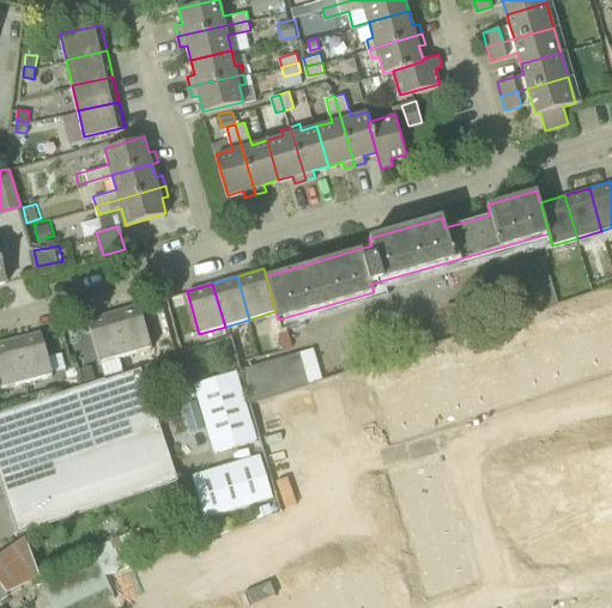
[(186,303),(183,292),(170,296),(173,306),(186,303)]
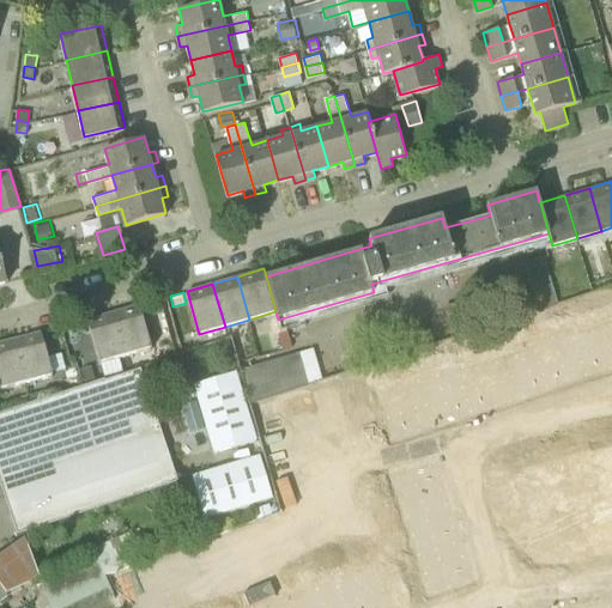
[(164,311),(161,298),(147,302),(151,315),(164,311)]
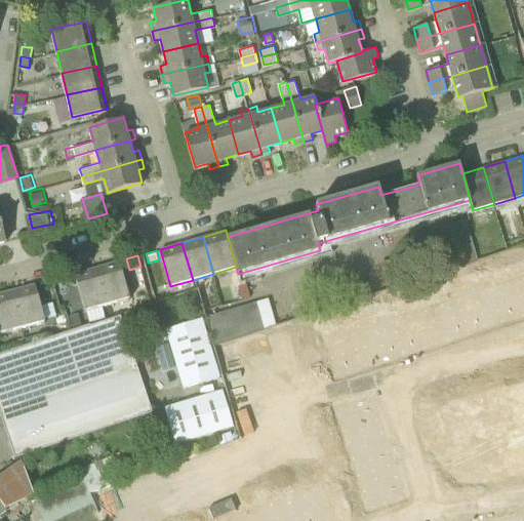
[(119,261),(96,267),(108,304),(129,297),(119,261)]
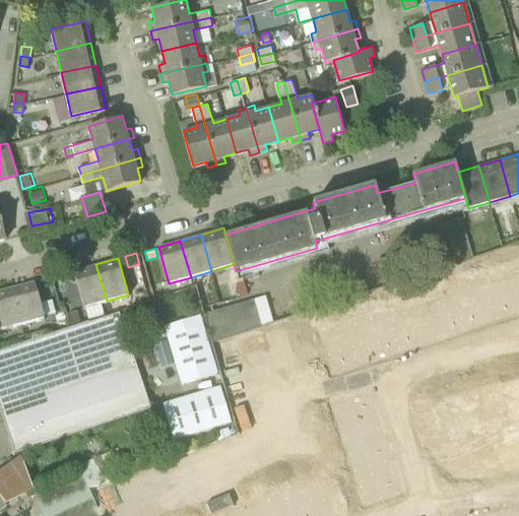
[(107,301),(95,264),(74,270),(84,307),(107,301)]
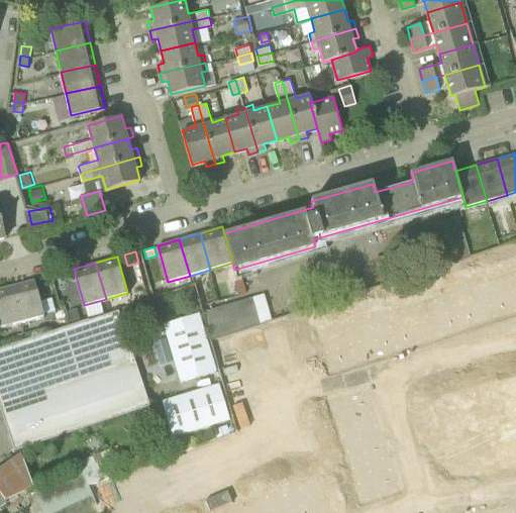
[(515,273),(484,284),(495,317),(515,309),(515,273)]
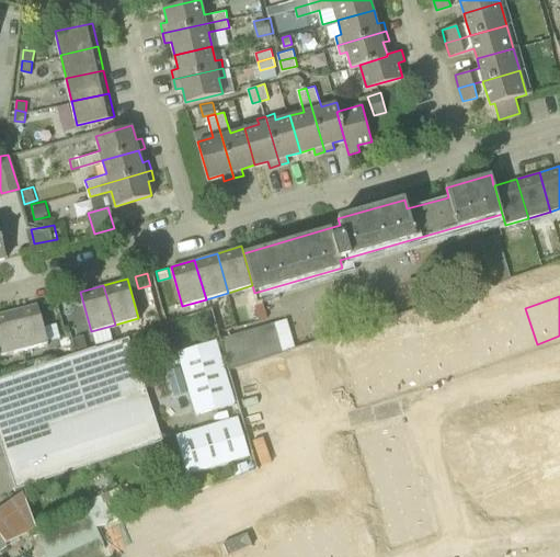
[(525,308),(523,303),(488,315),(501,356),(537,344),(525,308)]
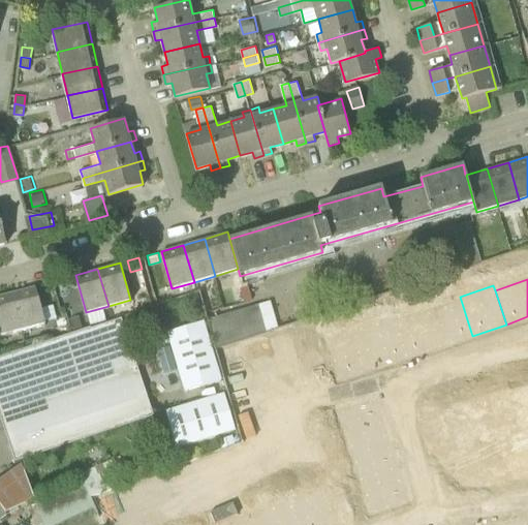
[(36,286),(13,291),(23,329),(45,323),(36,286)]
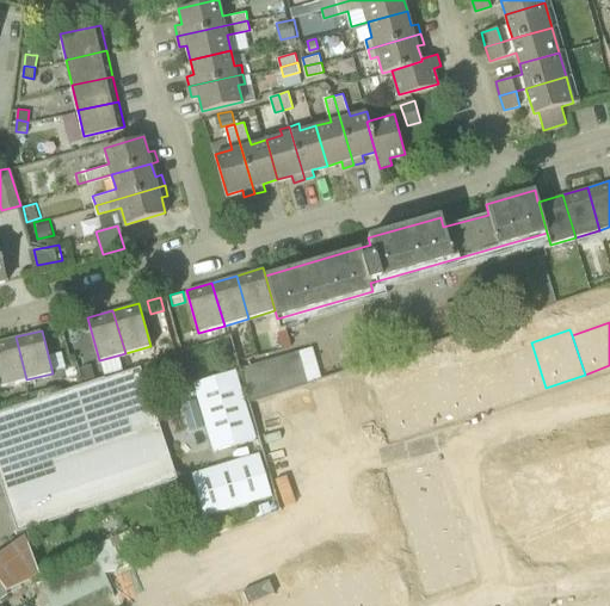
[(290,344),(288,335),(281,338),(283,346),(290,344)]
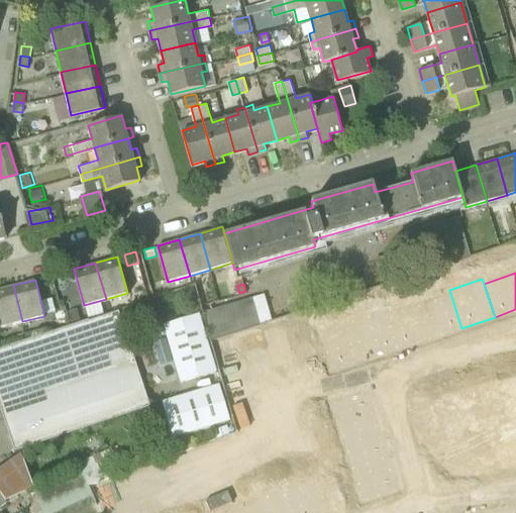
[(22,321),(13,285),(0,288),(0,326),(0,327),(22,321)]
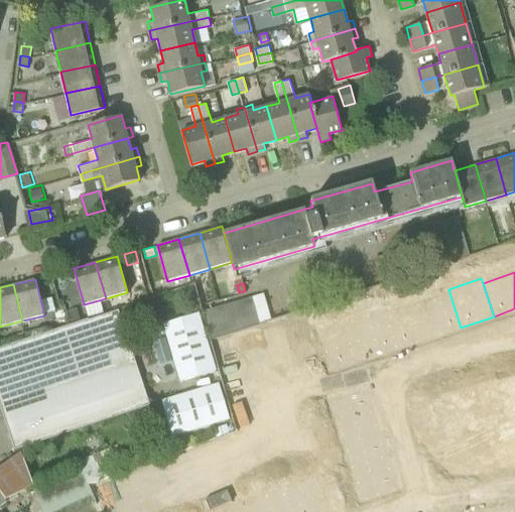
[(449,294),(418,304),(429,338),(461,328),(449,294)]
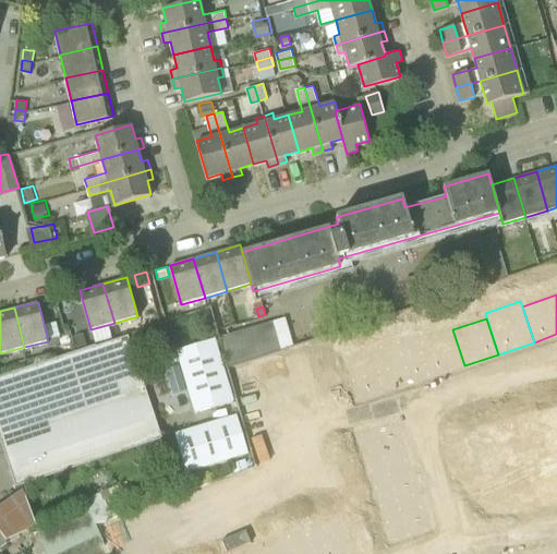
[(228,363),(280,347),(273,320),(220,335),(228,363)]
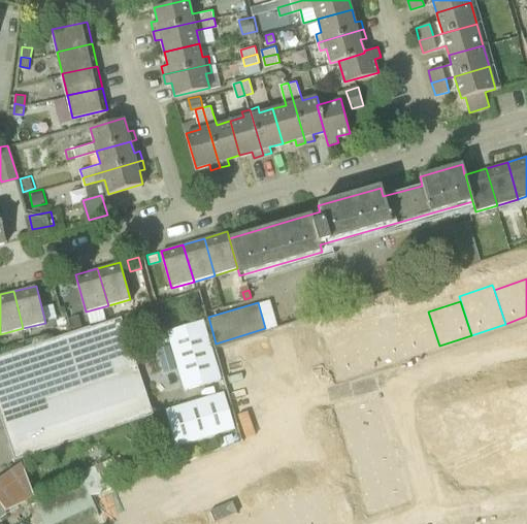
[(439,346),(428,312),(395,323),(406,357),(439,346)]
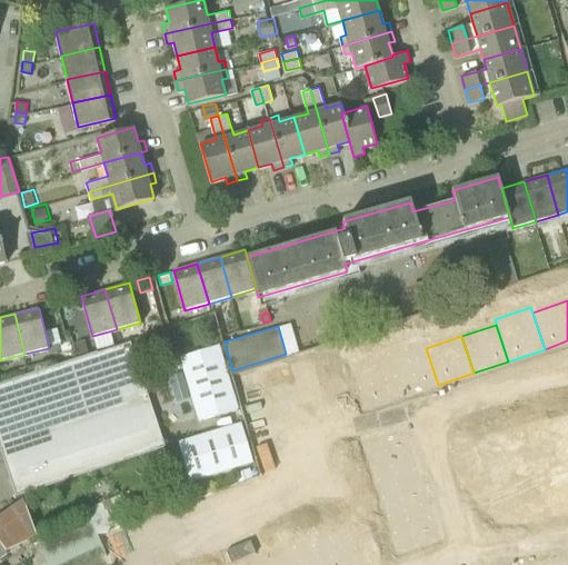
[(88,348),(85,337),(73,342),(77,353),(88,348)]
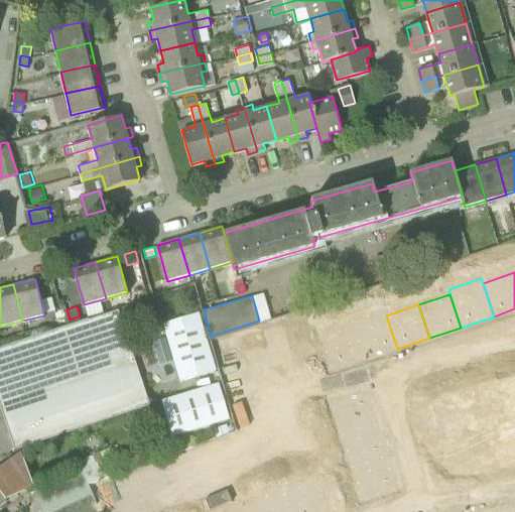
[(0,348),(0,414),(12,450),(145,404),(113,309),(38,335),(27,339),(15,343),(0,348)]
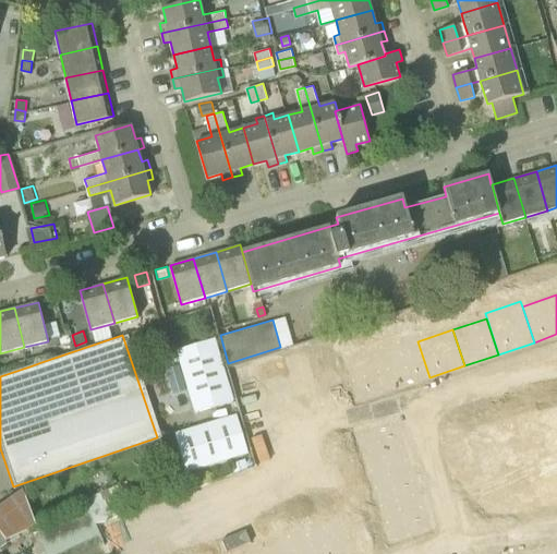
[(418,341),(415,336),(380,347),(382,352),(394,389),(430,377),(418,341)]
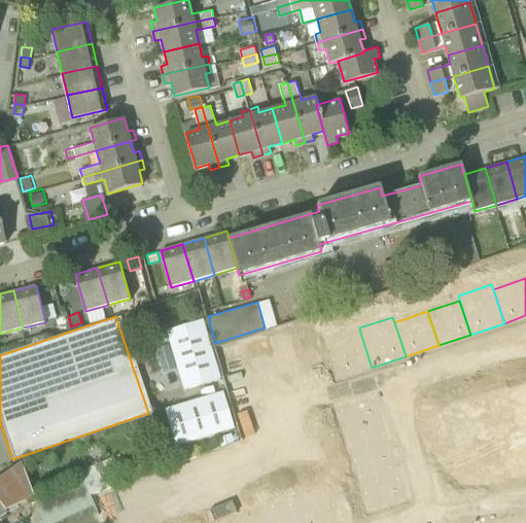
[(203,318),(167,329),(183,387),(220,376),(203,318)]
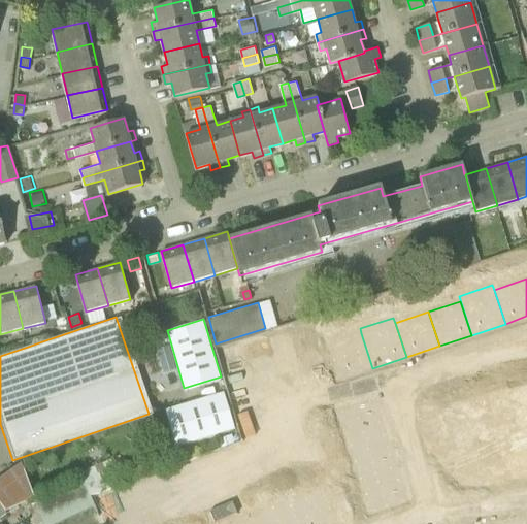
[(28,347),(39,342),(36,333),(24,337),(28,347)]
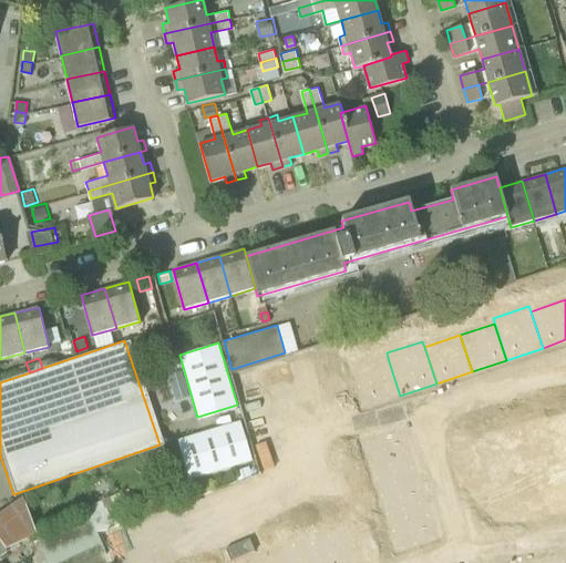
[(353,370),(366,407),(400,396),(388,358),(353,370)]
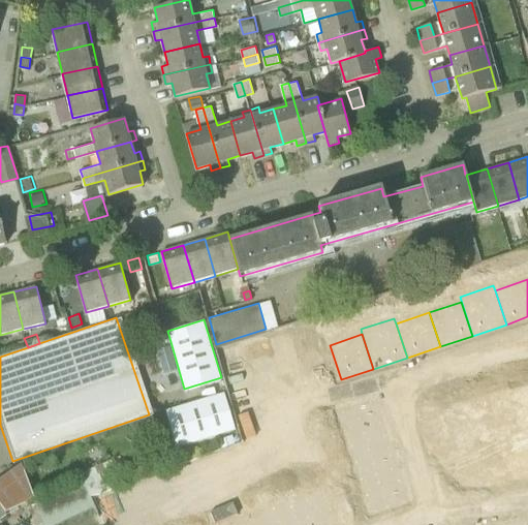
[(28,347),(24,338),(12,342),(16,351),(28,347)]
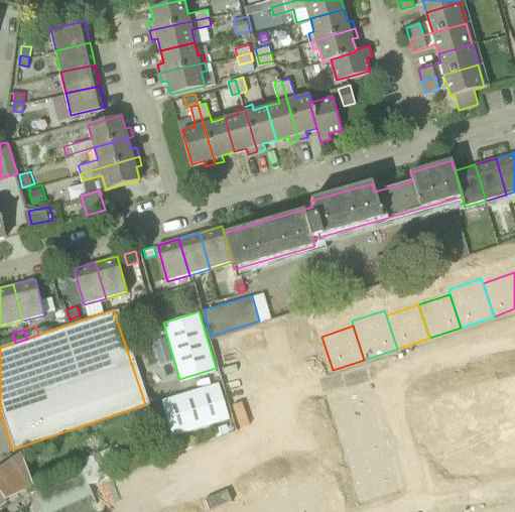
[(165,337),(153,340),(159,362),(171,359),(165,337)]
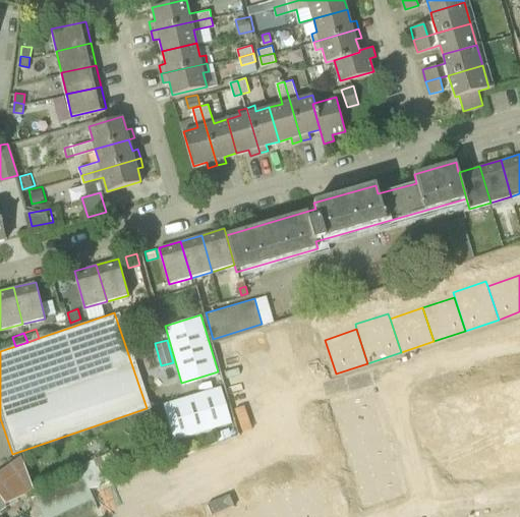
[(221,386),(164,403),(174,439),(231,421),(221,386)]
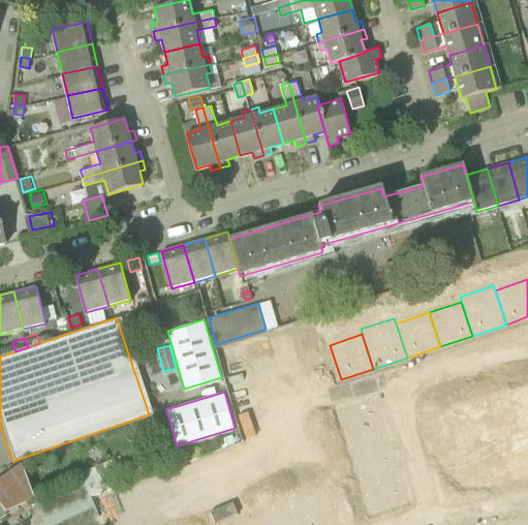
[(374,399),(338,411),(349,445),(385,433),(374,399)]
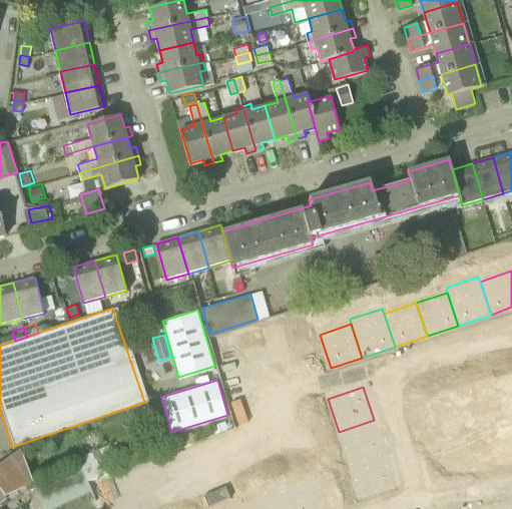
[(350,463),(385,451),(374,420),(339,432),(350,463)]
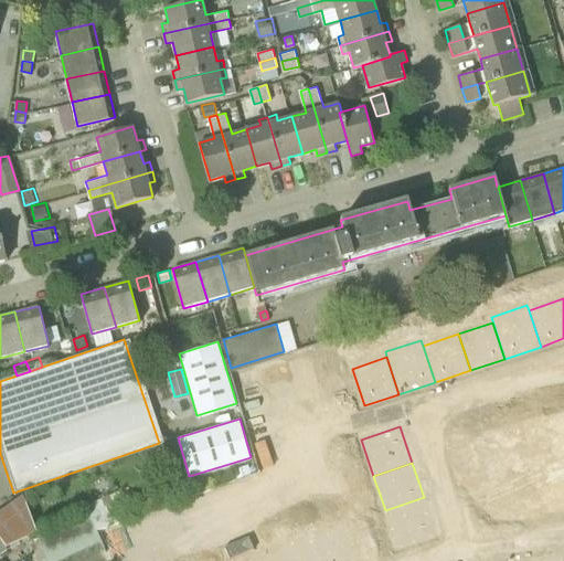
[(0,537),(6,544),(11,540),(35,530),(22,494),(0,510),(0,537)]
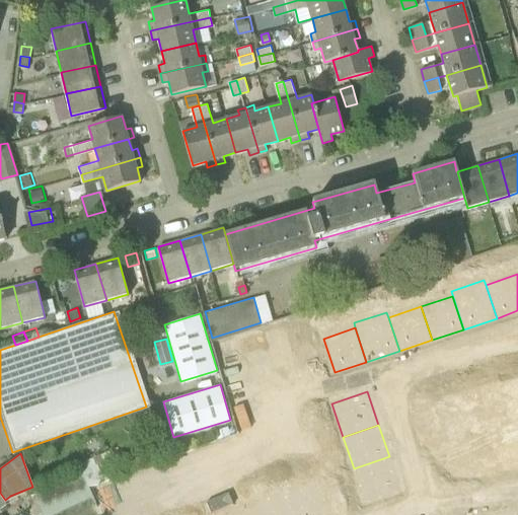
[(365,500),(400,488),(389,456),(354,468),(365,500)]
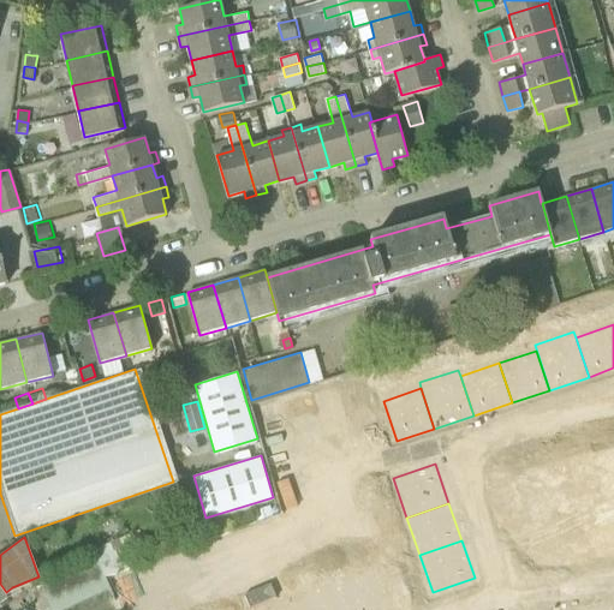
[(385,609),(393,606),(376,569),(339,585),(350,609),(385,609)]
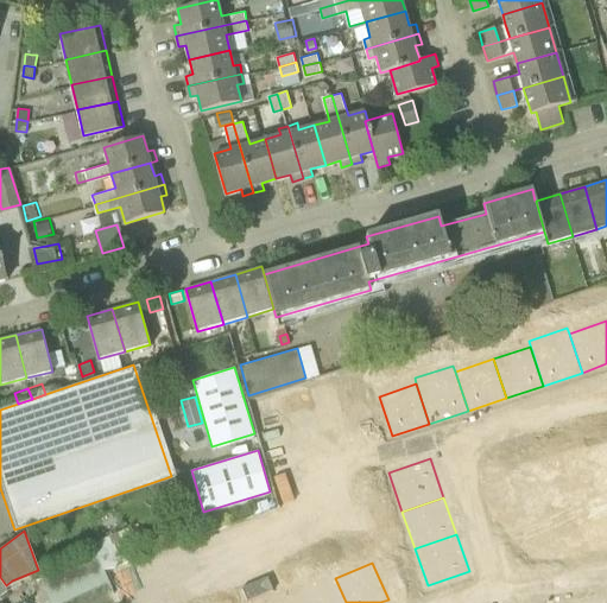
[(55,602),(61,602),(114,585),(107,564),(49,584),(55,602)]
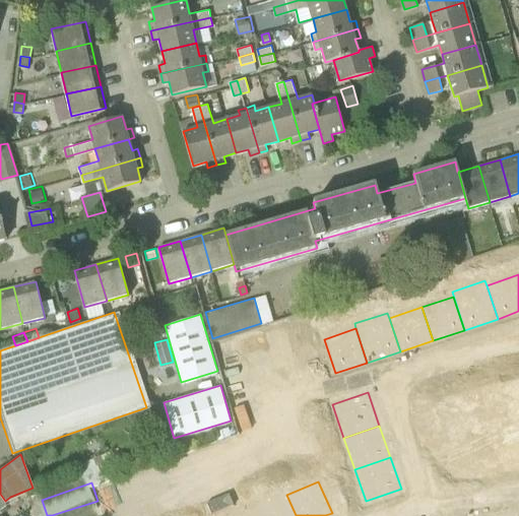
[(296,515),(286,495),(284,489),(253,503),(255,508),(258,515),(296,515)]
